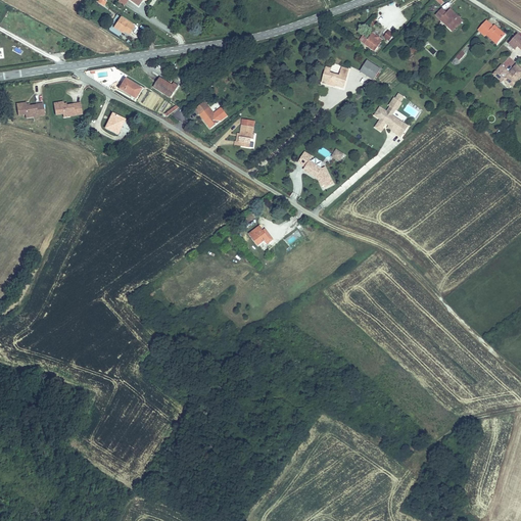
[(447,12),(454,6),(451,4),(445,9),(447,12)]
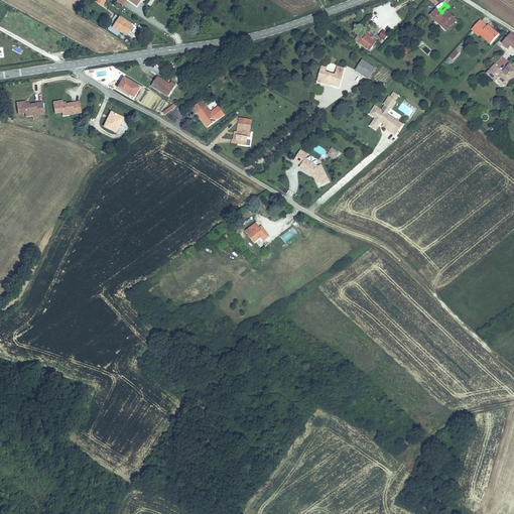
[(435,11),(429,17),(445,32),(455,21),(443,11),(439,15),(435,11)]
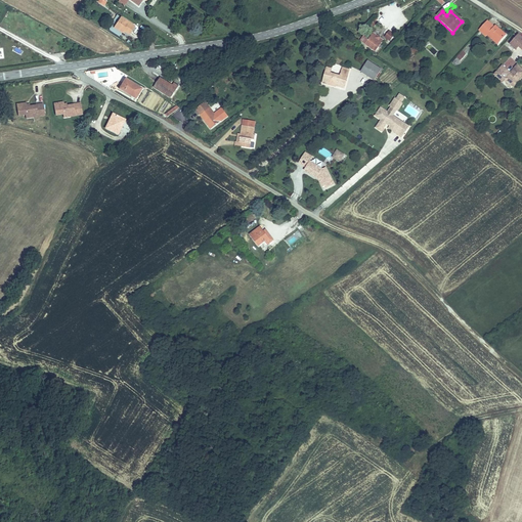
[(118,15),(112,26),(126,35),(126,33),(134,37),(139,28),(118,15)]
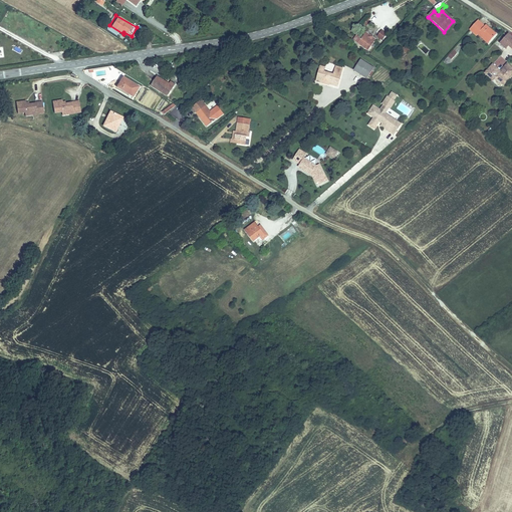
[(478,27),(481,24),(478,21),(469,31),(472,34),(474,32),(478,35),(480,33),(490,42),(497,34),(487,24),(485,27),(482,30),(478,27)]
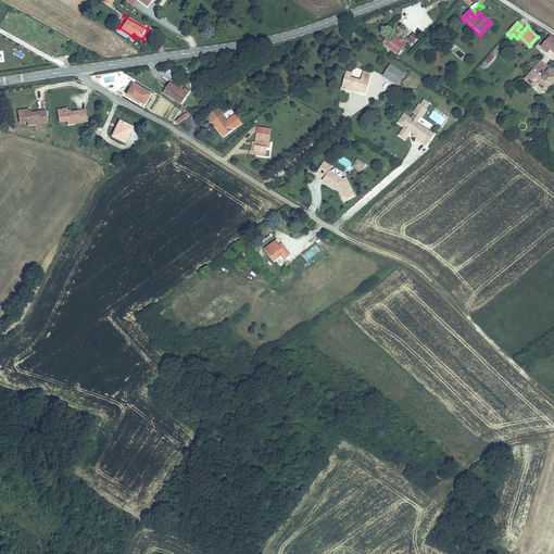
[(415,42),(418,37),(413,33),(408,38),(408,39),(415,42)]
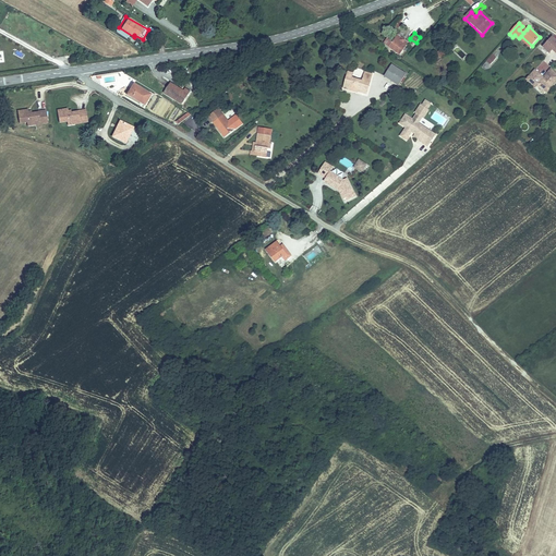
[(401,53),(407,44),(401,40),(399,39),(396,37),(390,47),(401,53)]
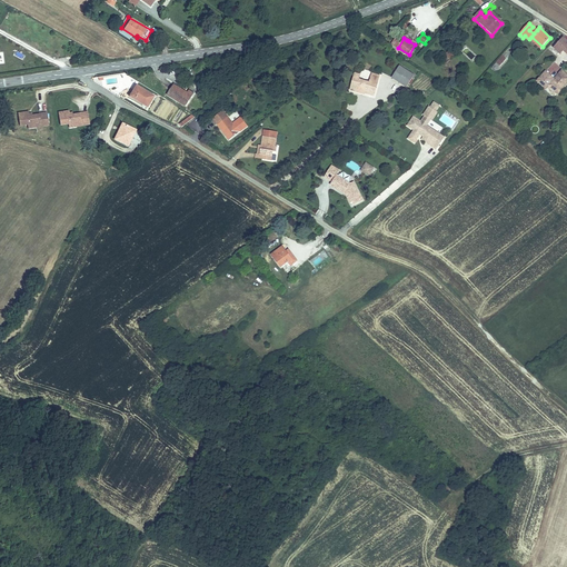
[(566,41),(563,38),(557,45),(553,49),(559,55),(563,50),(566,52),(566,41)]
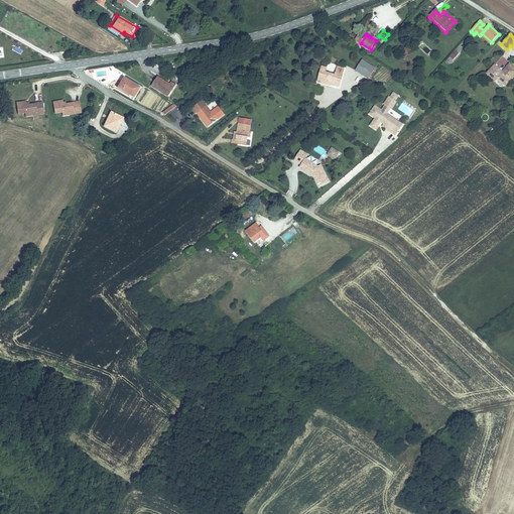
[(455,52),(448,58),(453,62),(459,55),(455,52)]
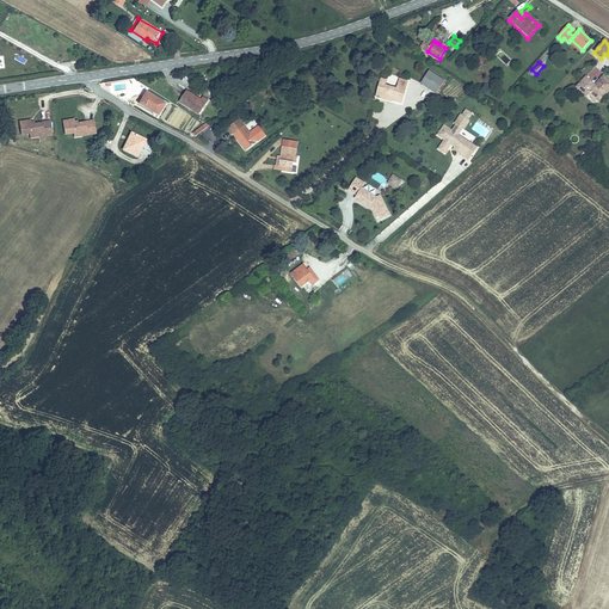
[(589,77),(597,85),(606,77),(597,68),(589,77)]
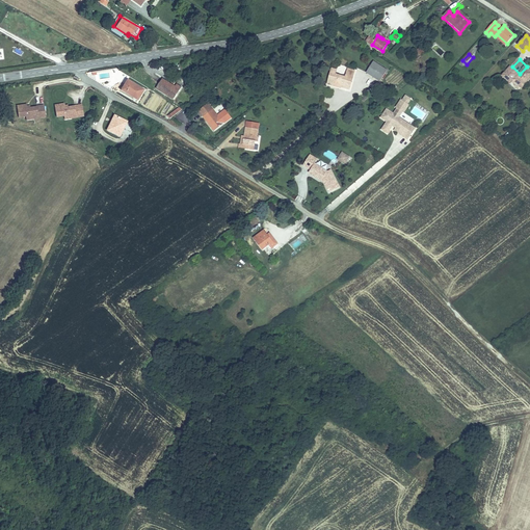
[(375,60),(368,72),(381,81),(389,69),(375,60)]
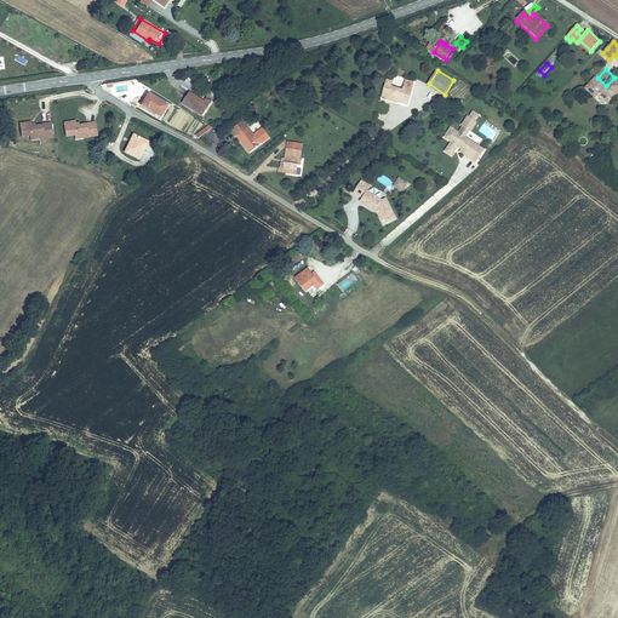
[(606,89),(595,78),(585,89),(589,92),(593,89),(598,93),(606,102),(617,89),(617,81),(614,79),(606,89)]
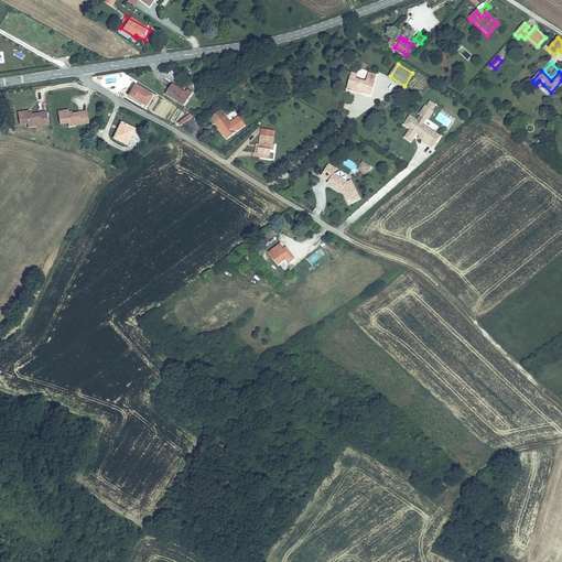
[(350,77),(347,85),(353,87),(352,92),(357,93),(358,89),(364,92),(363,93),(371,96),(378,75),(369,73),(366,82),(356,78),(350,77)]
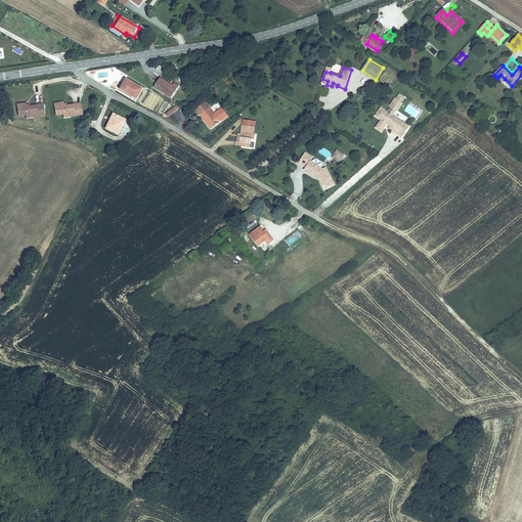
[(126,79),(121,87),(131,94),(130,96),(135,99),(141,89),(126,79)]
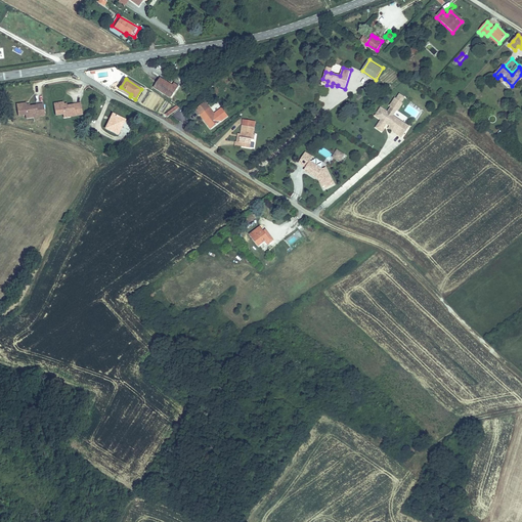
[(159,79),(154,87),(172,98),(178,87),(174,84),(172,87),(159,79)]
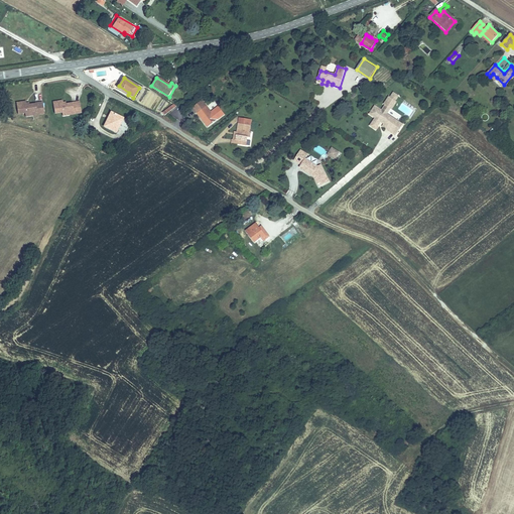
[(28,96),(30,103),(40,101),(38,94),(28,96)]
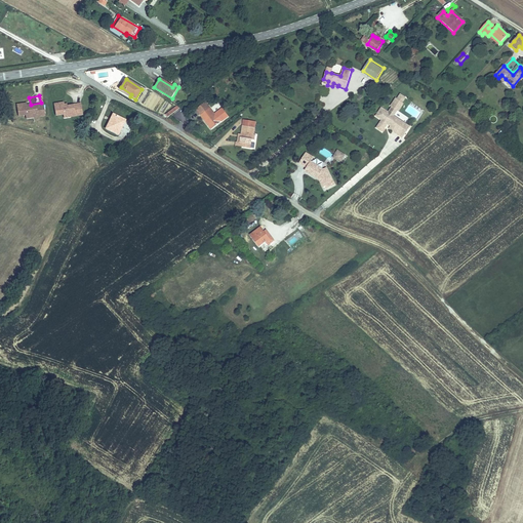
[(407,127),(391,117),(395,111),(396,112),(401,104),(400,104),(402,98),(398,95),(395,99),(393,99),(388,107),(390,108),(386,113),(379,109),(373,117),(380,121),(378,124),(374,129),(379,132),(384,127),(383,127),(385,124),(393,129),(391,132),(400,138),(407,127)]
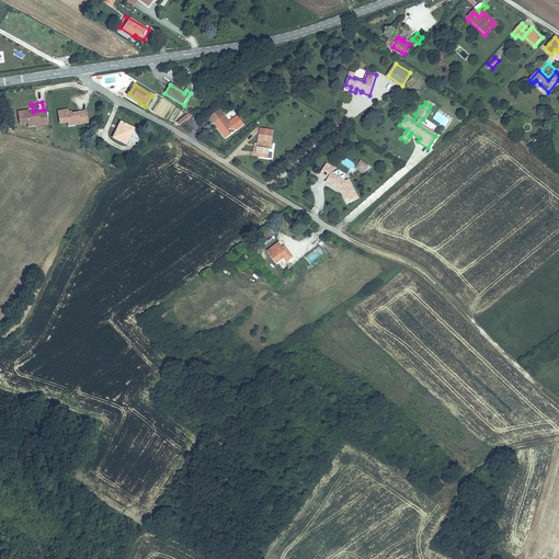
[(90,122),(88,110),(72,112),(70,113),(70,111),(69,109),(59,111),(61,123),(71,121),(79,120),(79,124),(90,122)]
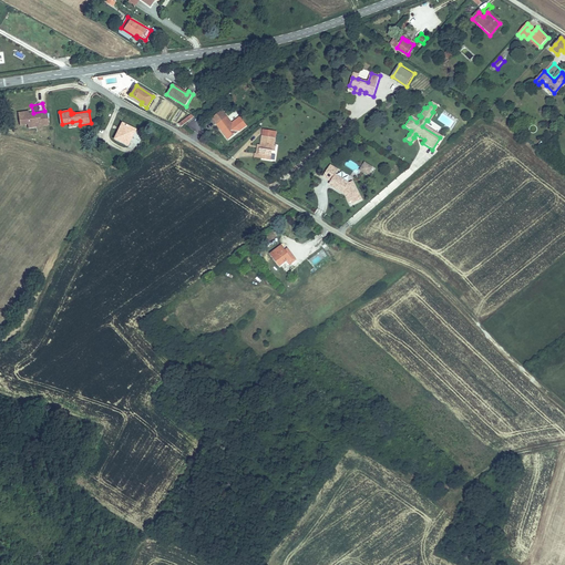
[(50,125),(49,112),(33,115),(30,115),(30,114),(30,111),(19,113),(21,125),(32,123),(39,122),(40,126),(50,125)]
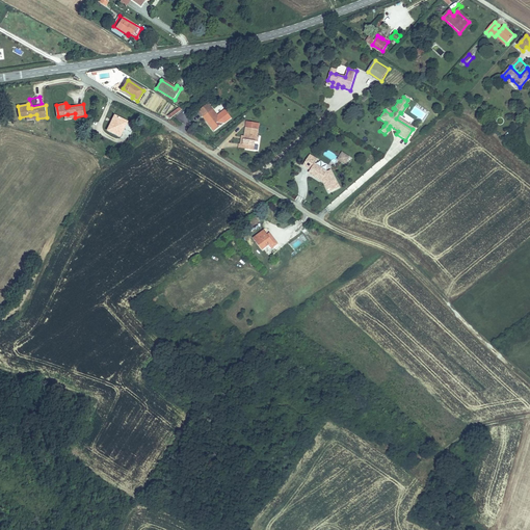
[(169,118),(181,110),(178,108),(167,115),(169,118)]
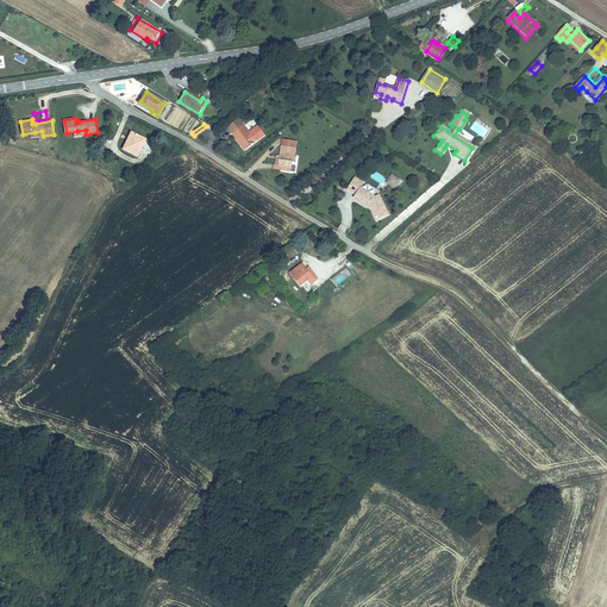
[(244,126),(233,133),(239,141),(239,139),(244,145),(243,145),(245,149),(256,142),(244,126)]
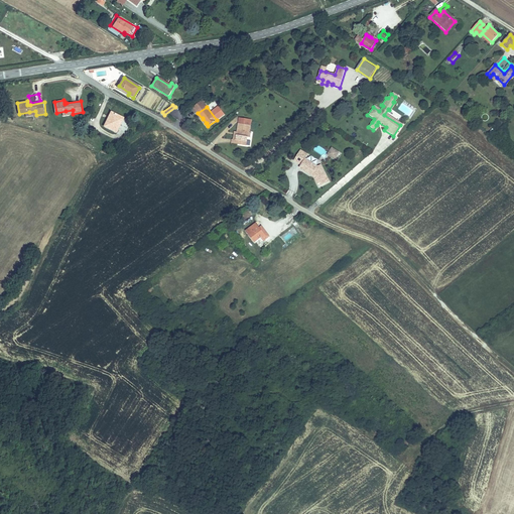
[(123,117),(110,109),(107,114),(110,116),(105,124),(115,130),(123,117)]
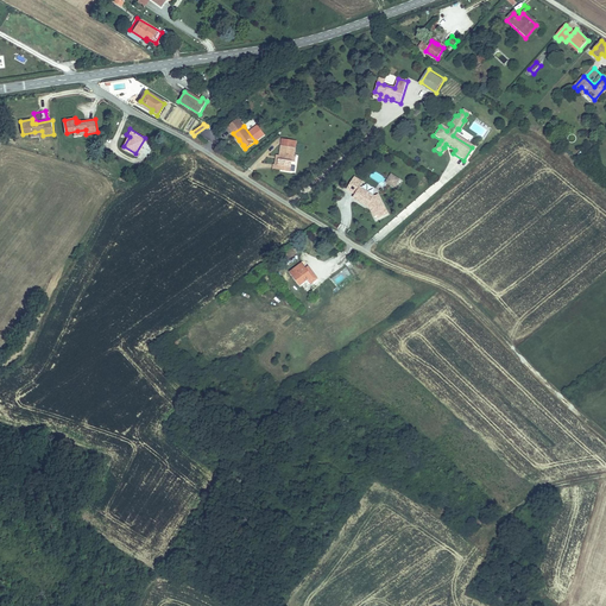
[(285,161),(283,163),(288,168),(295,159),(298,155),(300,156),(308,145),(300,138),(296,143),(295,143),(289,150),(283,158),(285,161)]
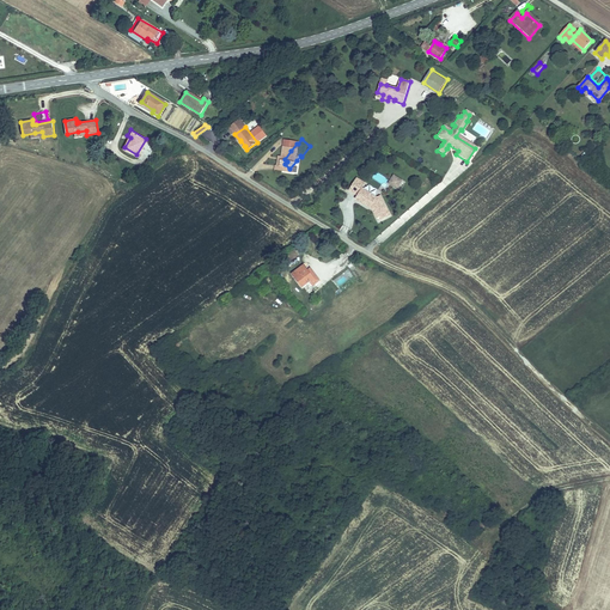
[(285,159),(291,151),(288,150),(282,157),(281,157),(279,159),(285,164),(287,162),(285,159)]
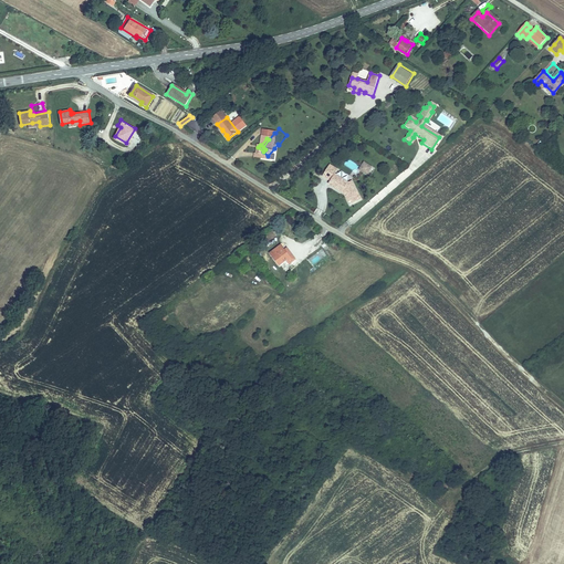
[(365,175),(369,168),(362,164),(361,166),(364,168),(361,173),(365,175)]
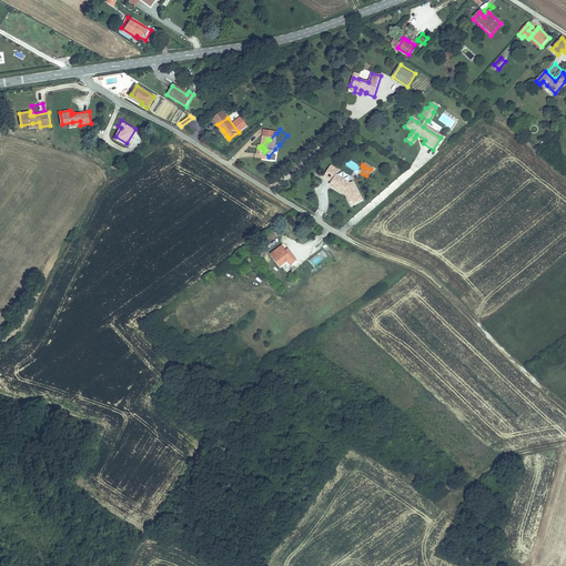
[(351,202),(352,205),(360,201),(351,182),(347,184),(335,175),(339,171),(331,165),(323,175),(331,181),(335,184),(333,188),(342,193),(343,192),(344,193),(343,194),(347,203),(351,202)]
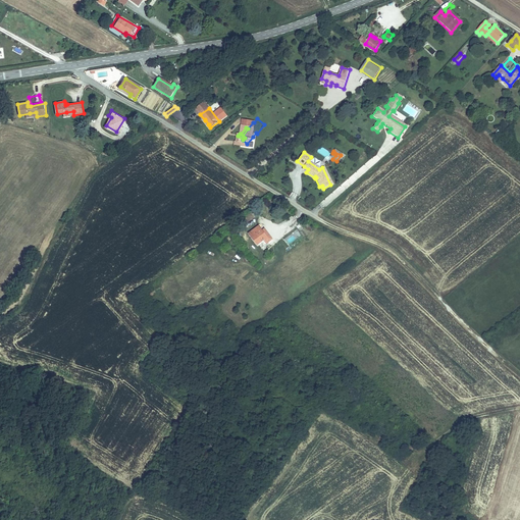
[(273,240),(270,236),(268,238),(263,231),(260,227),(250,235),(260,247),(265,243),(267,245),(273,240)]
